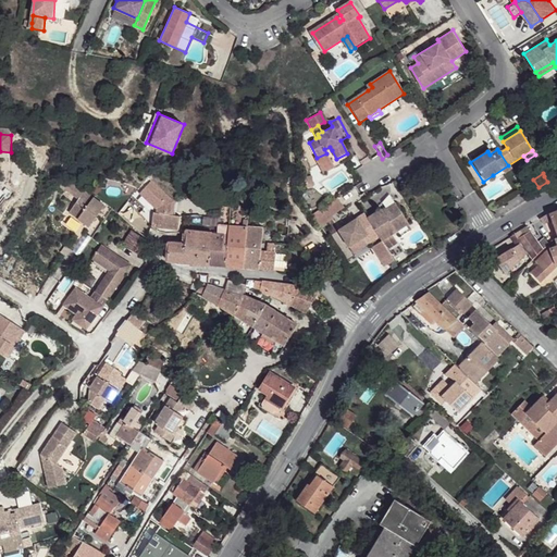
[(54,182),(66,189),(71,182),(60,174),(54,182)]
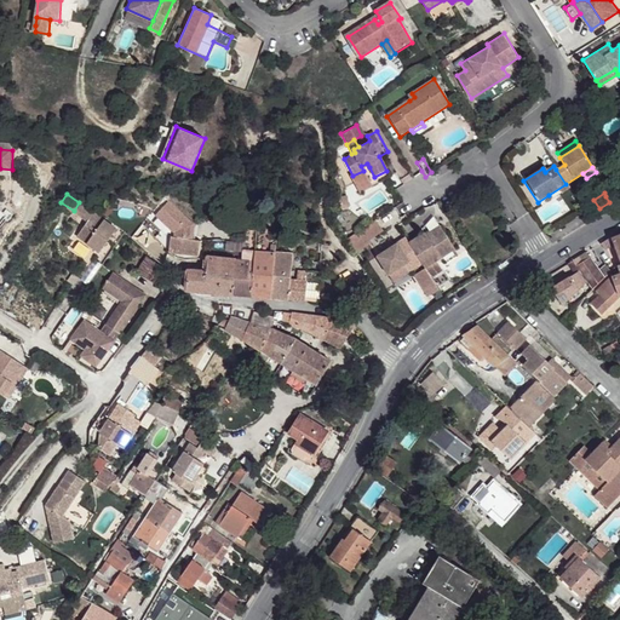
[(541,207),(551,201),(549,195),(538,202),(541,207)]
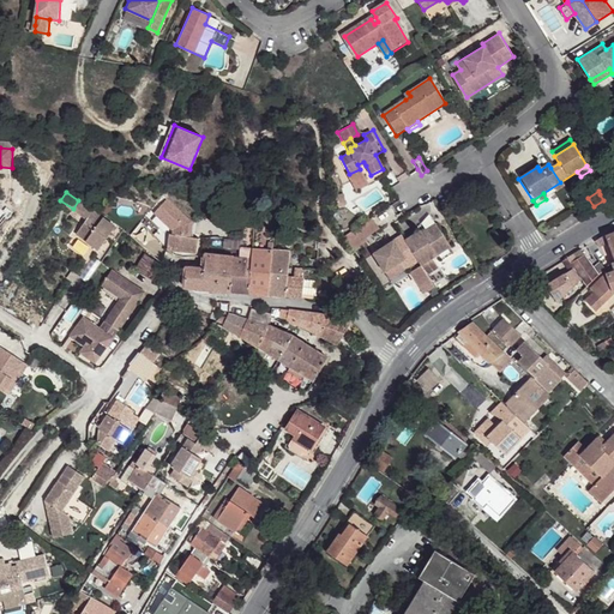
[(167,250),(197,254),(199,239),(190,238),(192,223),(142,196),(130,218),(152,230),(156,233),(154,235),(167,250)]
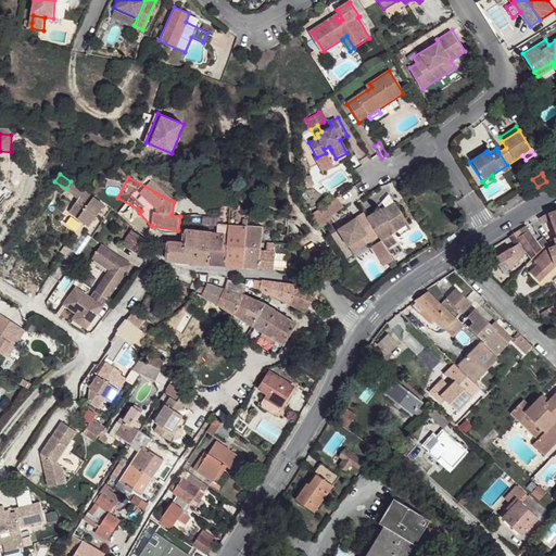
[(90,225),(103,204),(71,181),(66,189),(78,198),(70,211),(90,225)]
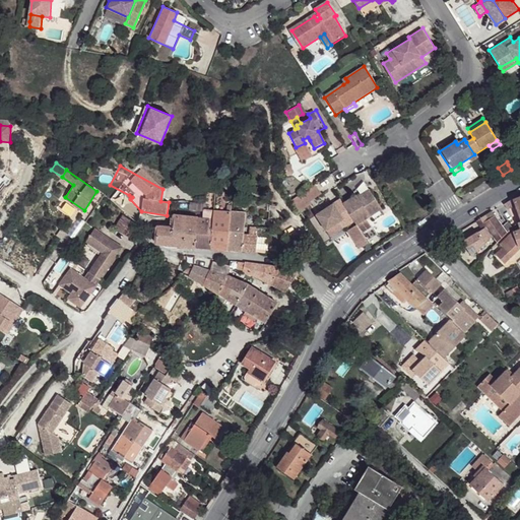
[(290,198),(298,210),(322,194),(315,183),(290,198)]
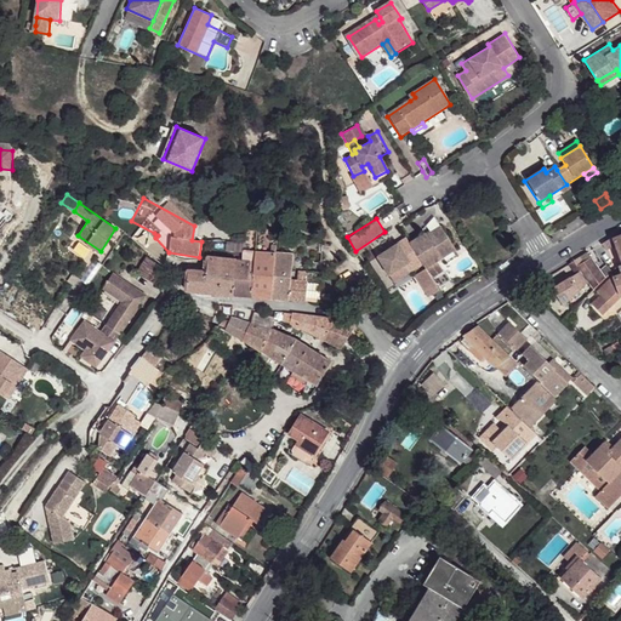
[(425,233),(409,243),(422,263),(426,269),(434,263),(455,250),(440,227),(426,235),(425,233)]
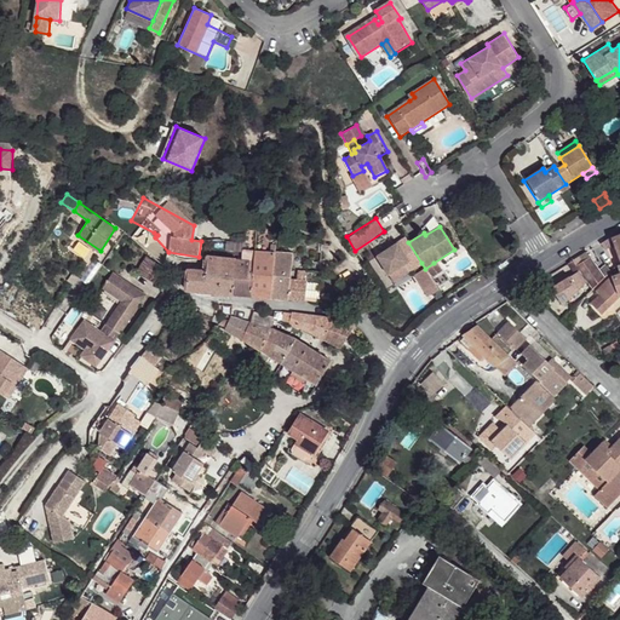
[(618,263),(619,262),(619,271),(614,275),(615,279),(602,293),(593,300),(603,311),(619,294),(619,234),(614,237),(613,235),(603,241),(608,248),(615,245),(619,258),(616,259),(618,263)]
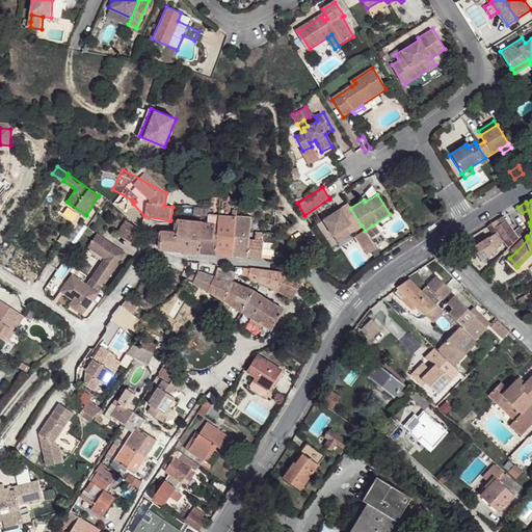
[(346,228),(350,234),(362,225),(350,208),(348,205),(322,221),(329,233),(338,227),(340,232),(346,228)]
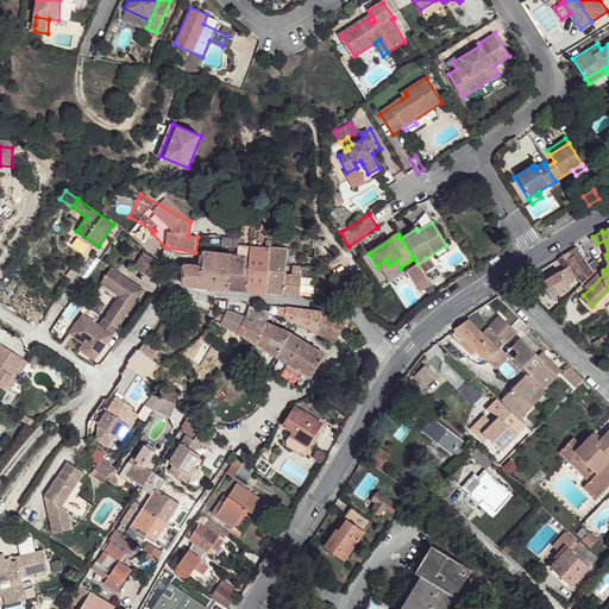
[(233,256),(238,256),(240,238),(221,236),(220,255),(233,256)]
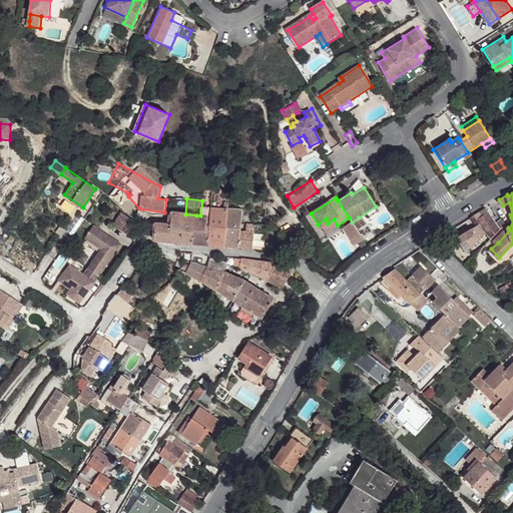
[(254,199),(254,208),(265,208),(265,201),(265,200),(254,199)]
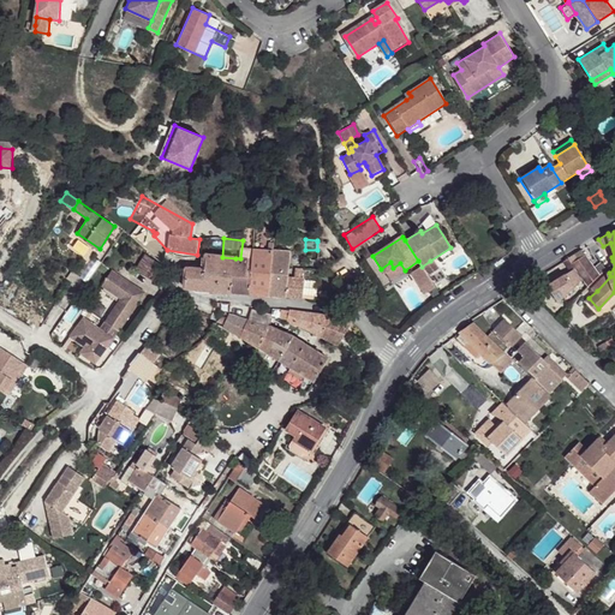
[(234,274),(233,292),(287,297),(304,298),(305,278),(303,279),(304,264),(296,263),(294,278),(288,278),(292,252),(284,251),(285,246),(275,245),(275,251),(274,250),(269,250),(254,249),(252,260),(250,258),(248,275),(234,274)]
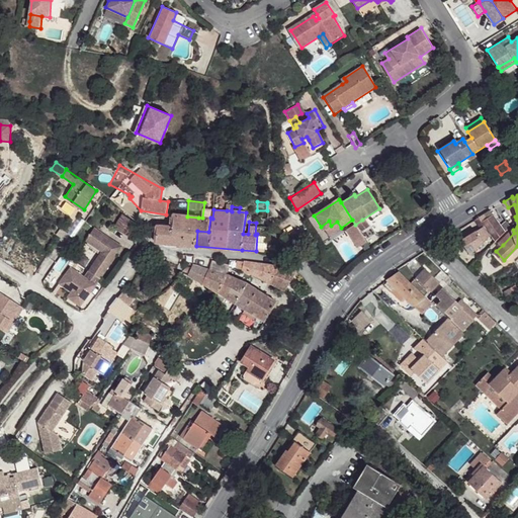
[(123,214),(115,227),(128,235),(137,224),(123,214)]
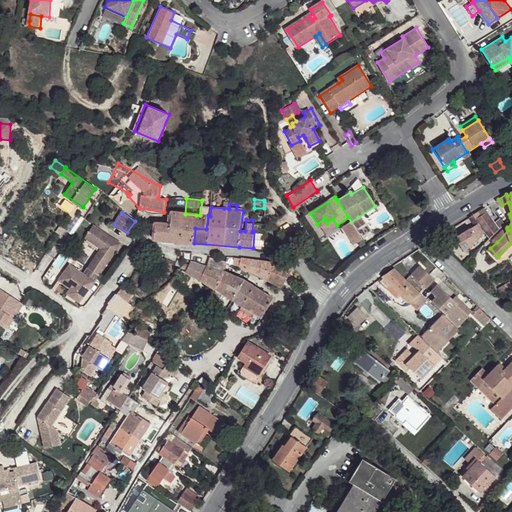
[(473,215),(469,217),(474,225),(456,238),(465,252),(485,233),(489,239),(491,236),(505,223),(501,218),(496,224),(487,212),(476,219),(473,215)]
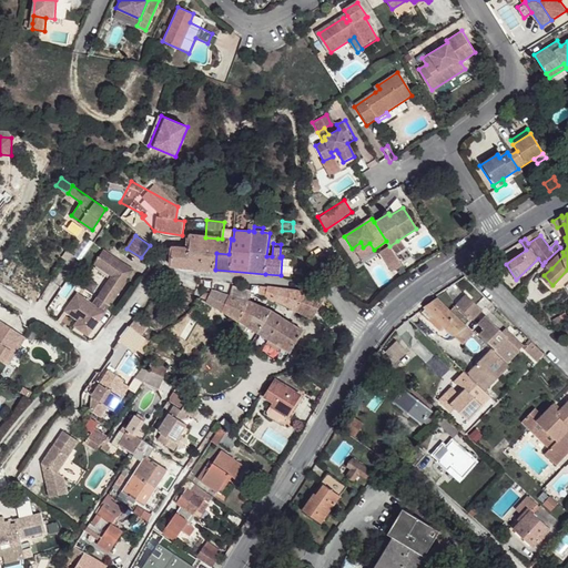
[(171,265),(202,267),(205,237),(191,236),(190,249),(172,247),(171,265)]
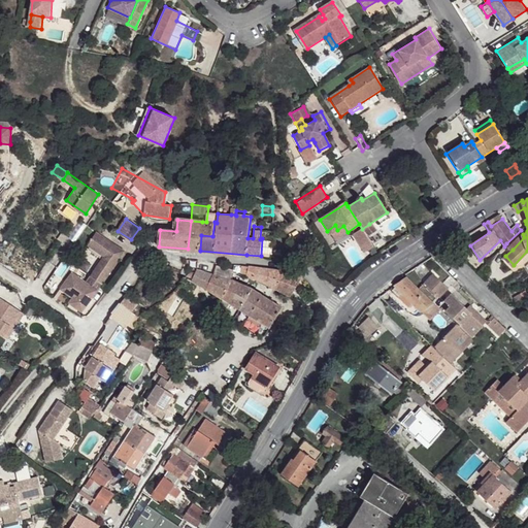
[(199,251),(200,251),(201,235),(202,222),(191,221),(188,249),(199,251)]
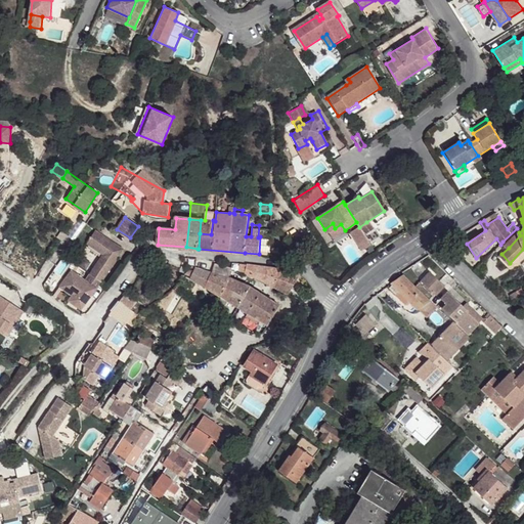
[(200,233),(211,234),(213,220),(205,220),(201,220),(200,233)]
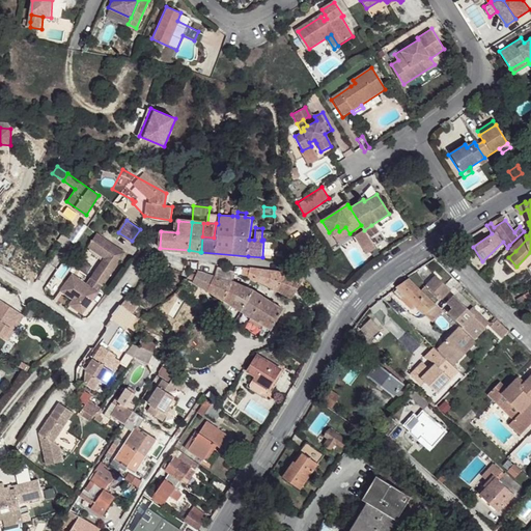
[(371,225),(364,230),(369,238),(376,232),(371,225)]
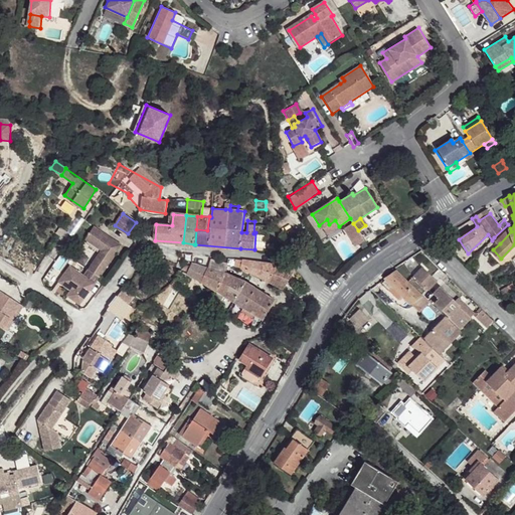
[(319,225),(322,229),(329,224),(327,219),(319,225)]
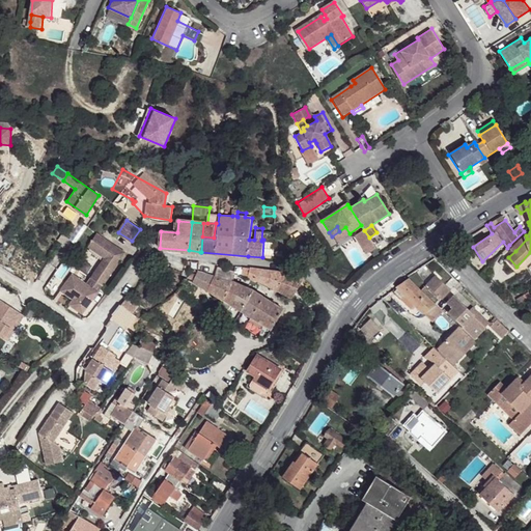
[(101,253),(87,274),(90,277),(99,282),(117,255),(114,253),(118,247),(94,230),(86,243),(101,253)]
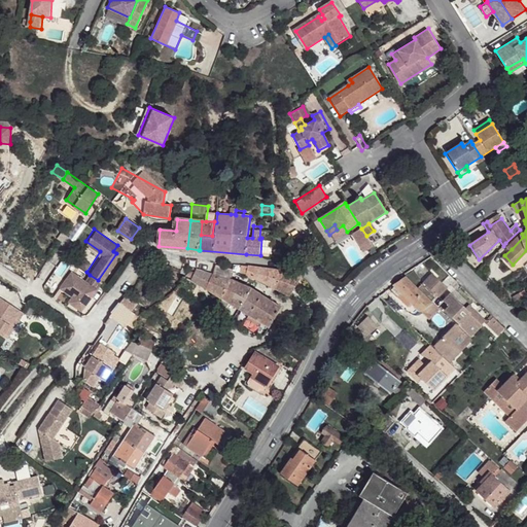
[(520,230),(505,243),(512,249),(523,237),(522,234),(520,230)]
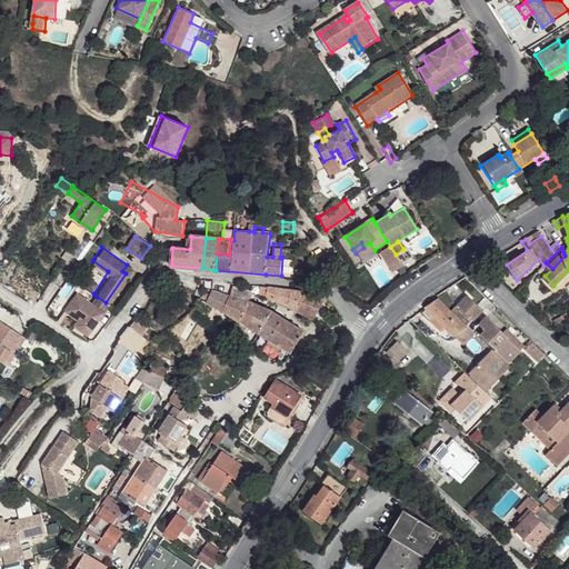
[(282,257),(281,276),(291,278),(293,259),(282,257)]
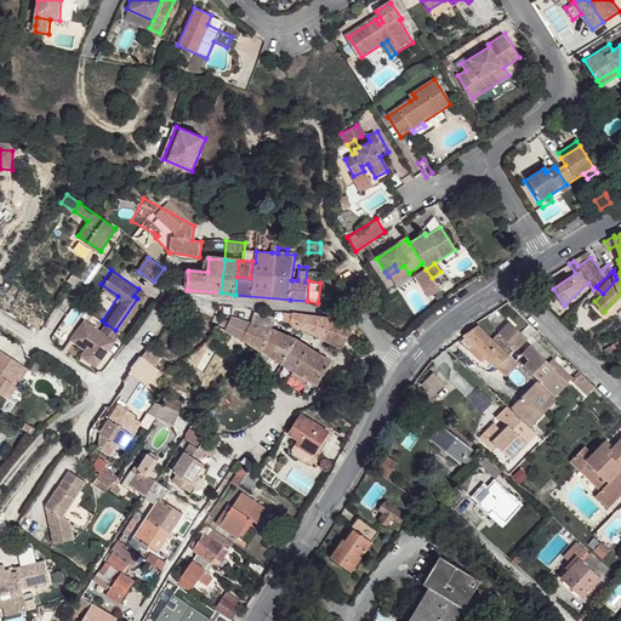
[(288,313),(286,320),(323,337),(332,319),(288,313)]
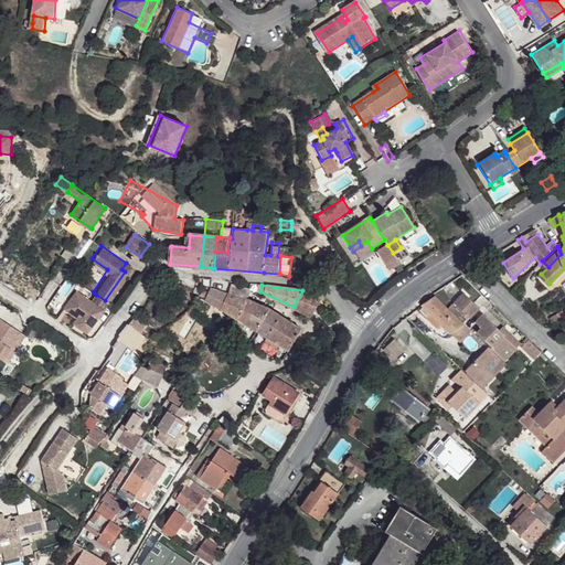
[(88,299),(73,288),(61,306),(74,316),(88,326),(105,300),(96,295),(93,291),(88,299)]
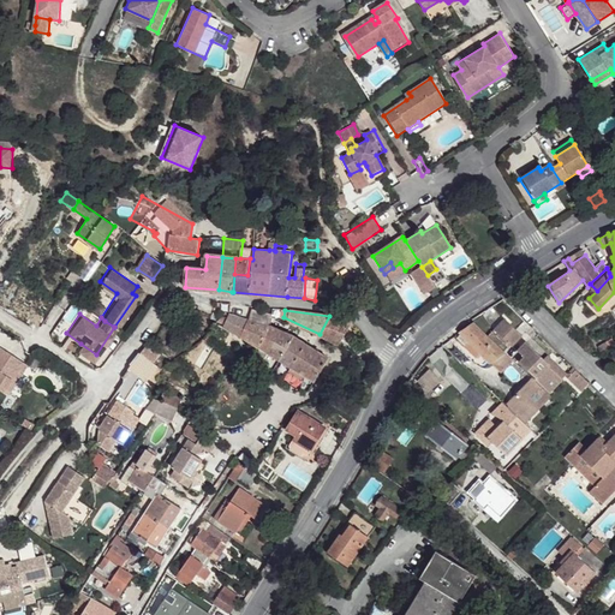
[(244,318),(228,314),(224,322),(237,329),(234,333),(237,334),(244,318)]
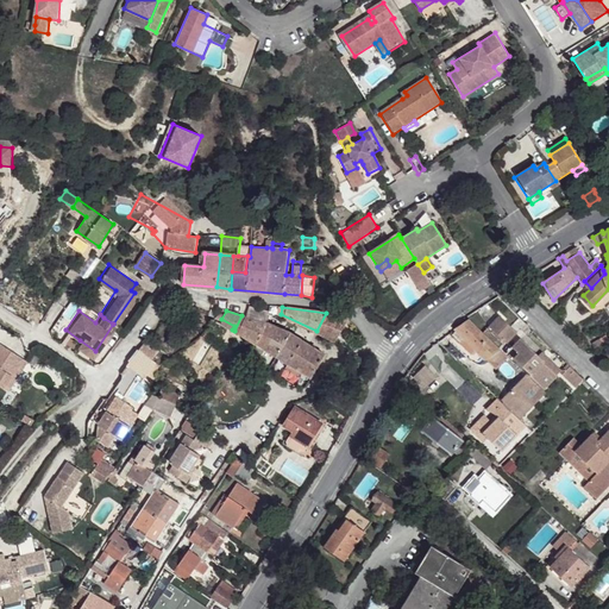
[(250,311),(250,318),(265,322),(267,322),(268,313),(268,311),(250,311)]
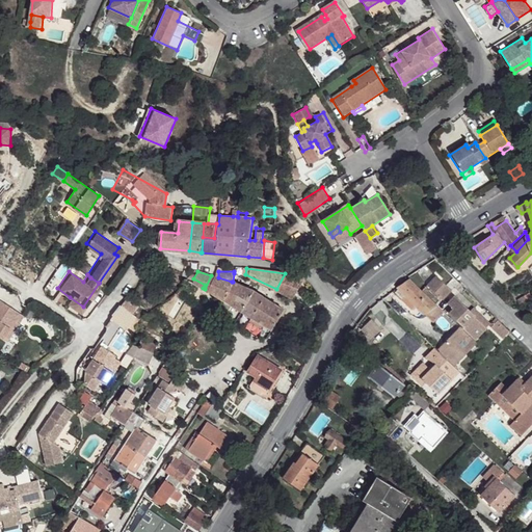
[(276,289),(292,297),(303,277),(285,273),(276,289)]
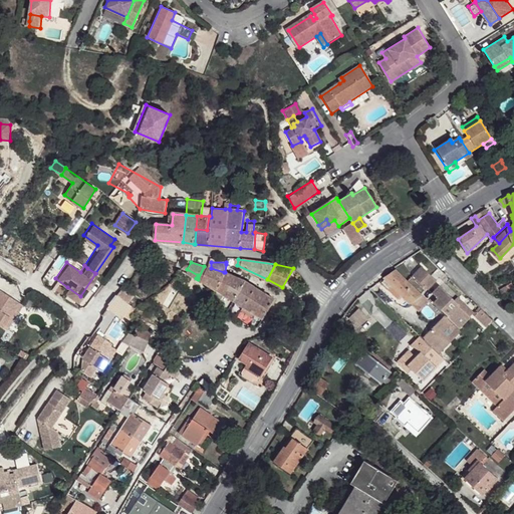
[(423,265),(414,274),(428,288),(437,278),(423,265)]
